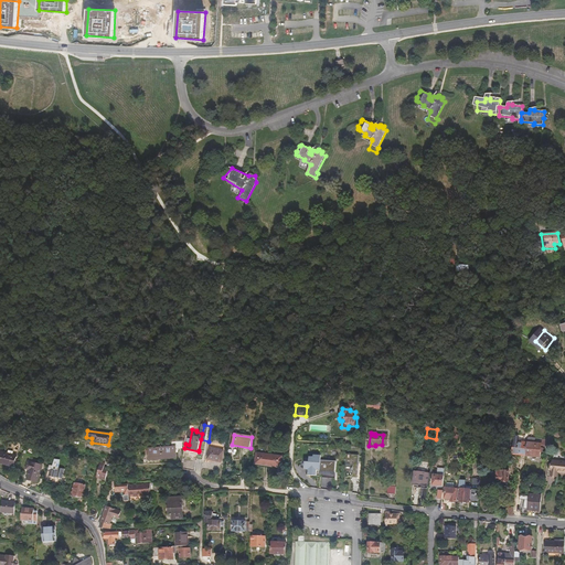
[(526,443),(513,440),(513,445),(511,445),(511,448),(513,449),(512,454),(525,455),(526,443)]
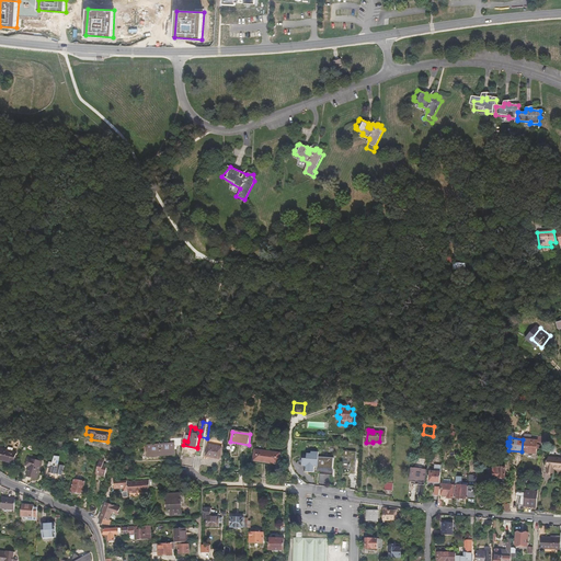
[(172,443),(161,444),(162,456),(175,455),(175,449),(175,446),(178,446),(182,446),(181,438),(171,439),(172,443)]
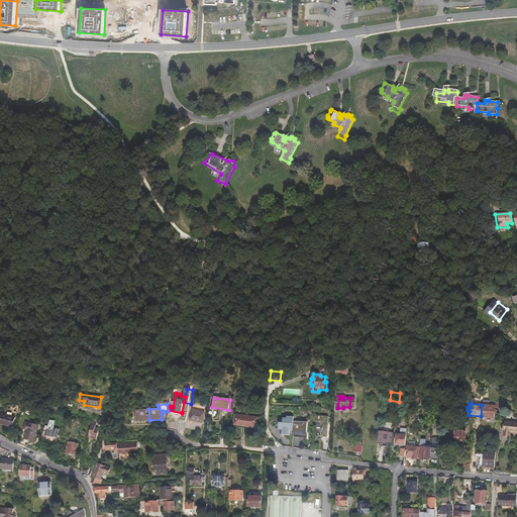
[(496,410),(496,407),(496,406),(494,406),(482,405),(481,416),(495,418),(495,413),(497,414),(498,410),(496,410)]
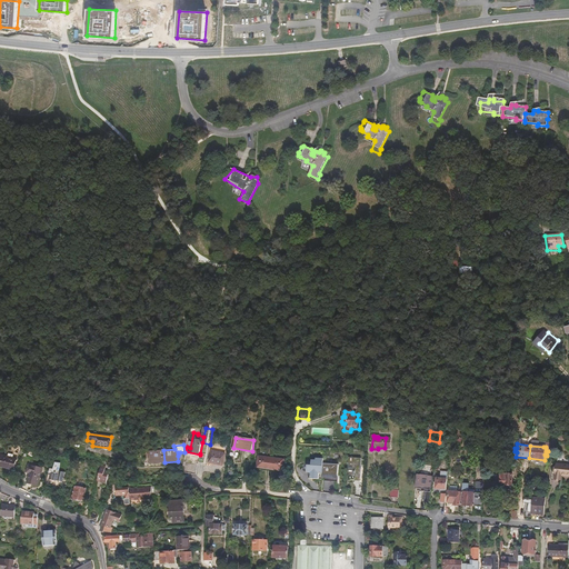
[(150,451),(150,463),(165,462),(163,450),(150,451)]
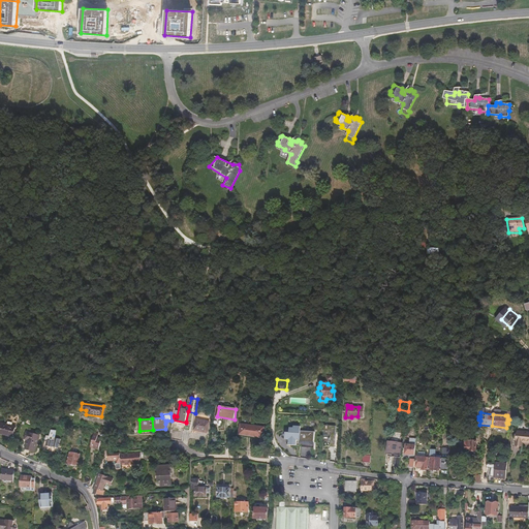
[(208,433),(210,422),(197,419),(195,431),(208,433)]
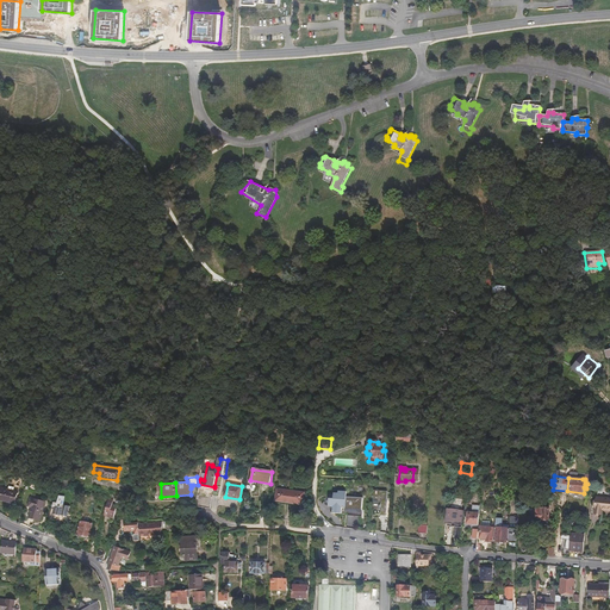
[(291,497),(292,486),(278,485),(277,496),(291,497)]
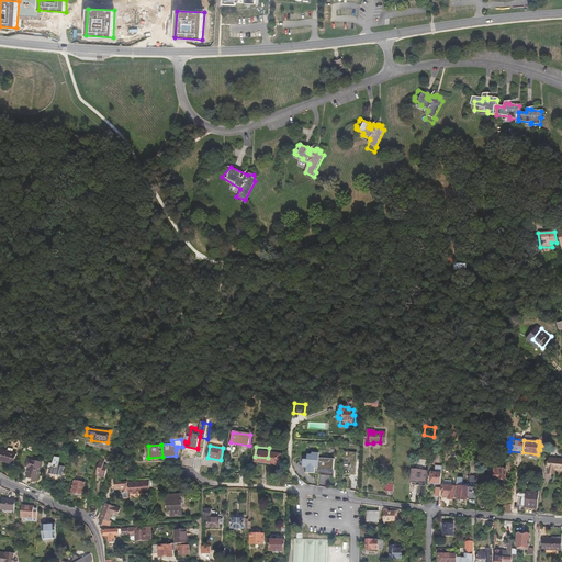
[(281,449),(269,448),(268,458),(280,459),(281,449)]
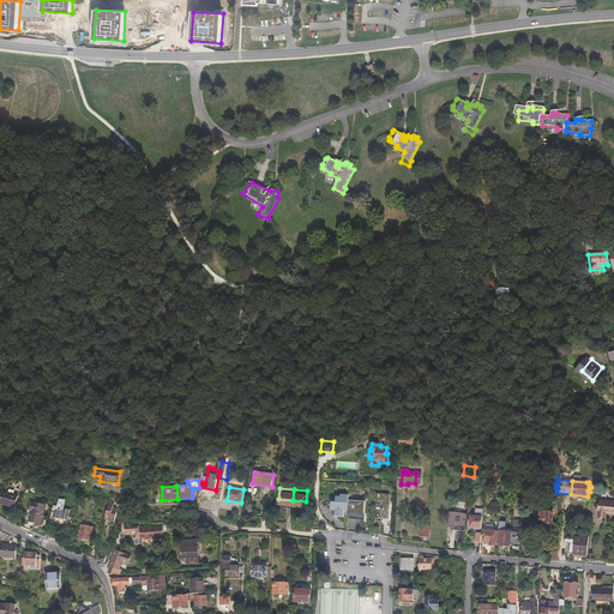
[(17,495),(0,491),(0,504),(14,507),(17,495)]
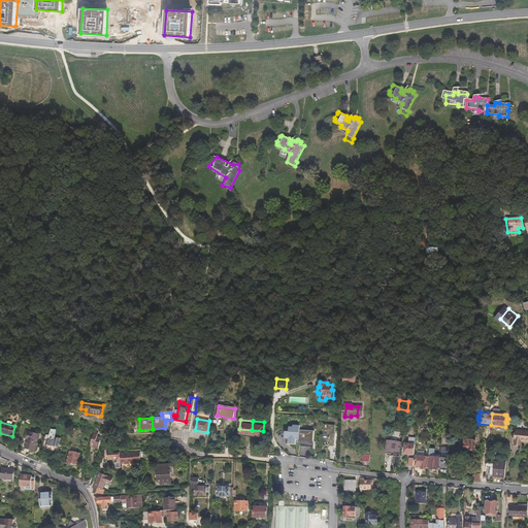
[(315,446),(315,430),(300,429),(300,425),(293,424),(293,426),(289,426),(289,431),(285,431),(285,439),(289,439),(289,444),(315,446)]
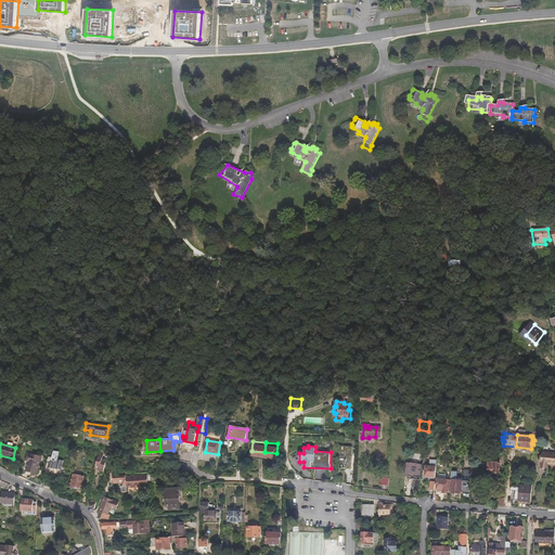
[(351,468),(352,447),(340,446),(339,467),(351,468)]
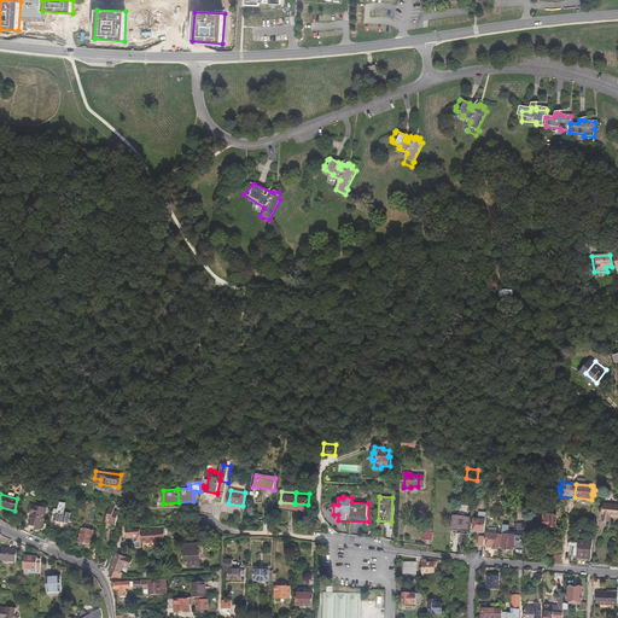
[(617,512),(617,500),(604,500),(604,518),(611,518),(611,513),(617,512)]
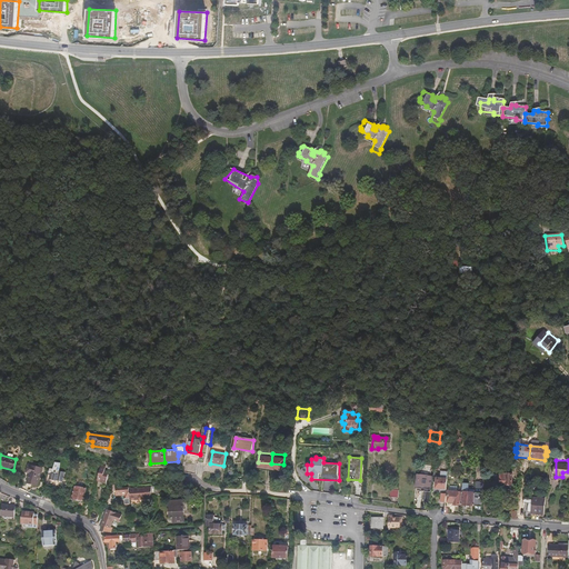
[(183,471),(197,475),(199,465),(187,462),(186,468),(183,468),(183,471)]
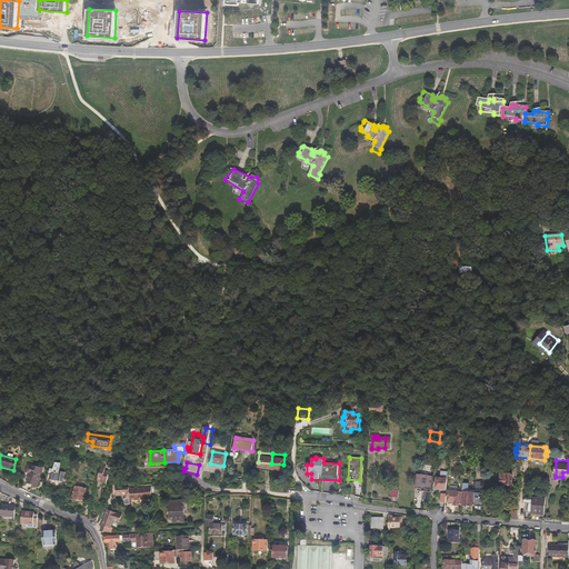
[(41,468),(28,465),(26,472),(29,473),(27,483),(37,486),(41,468)]
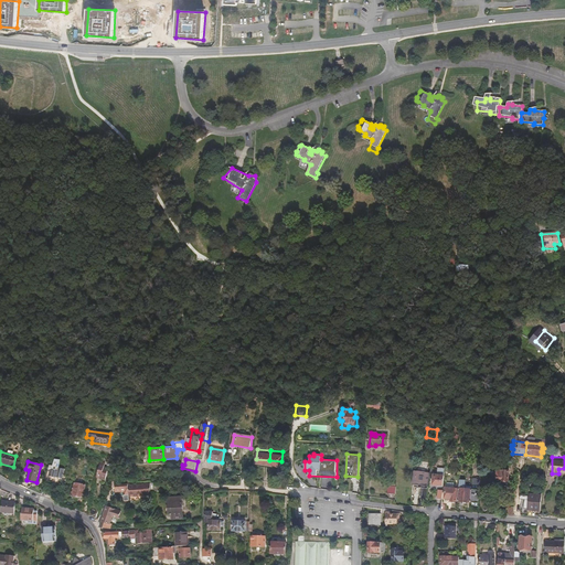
[(99,462),(96,478),(105,480),(107,468),(103,467),(104,464),(99,462)]
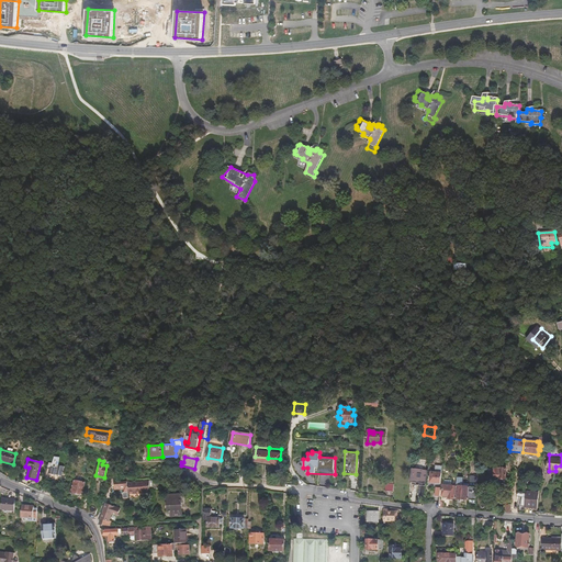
[(67,469),(68,465),(49,462),(48,467),(51,467),(49,474),(63,476),(64,468),(67,469)]
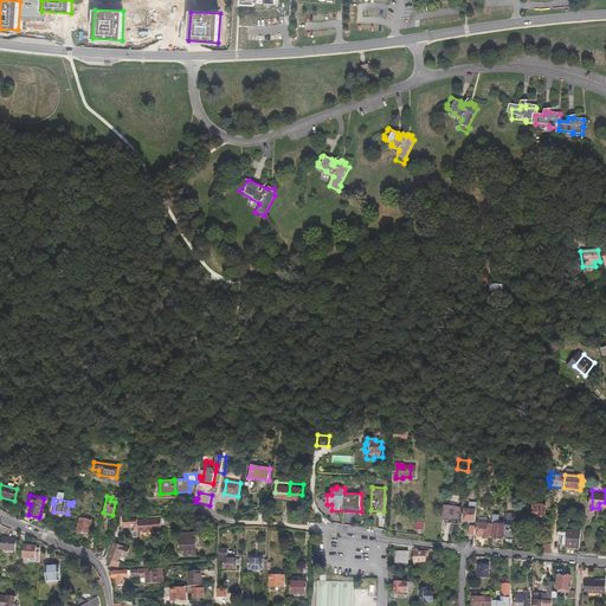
[(477,519),(478,503),(472,503),(471,509),(466,509),(465,520),(471,521),(471,522),(476,522),(476,521),(477,521),(477,519)]
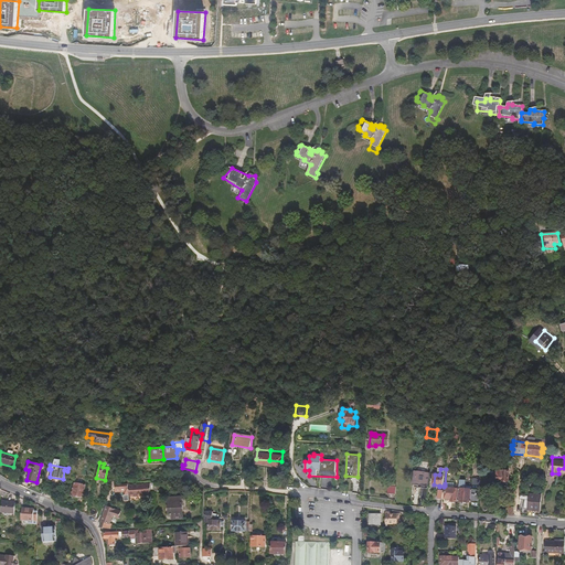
[(429,487),(430,471),(414,470),(413,486),(429,487)]
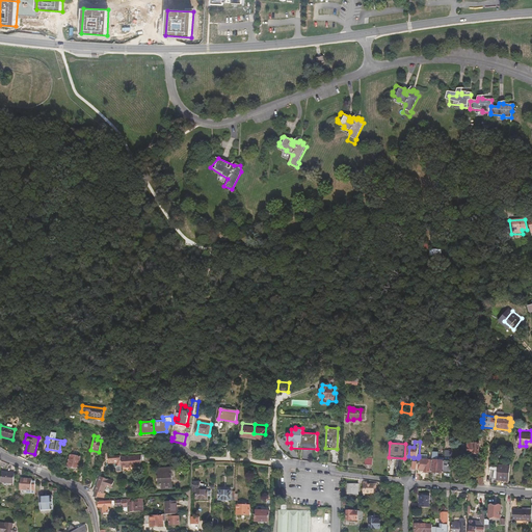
[(479,453),(480,443),(469,443),(469,452),(473,452),(473,453),(479,453)]
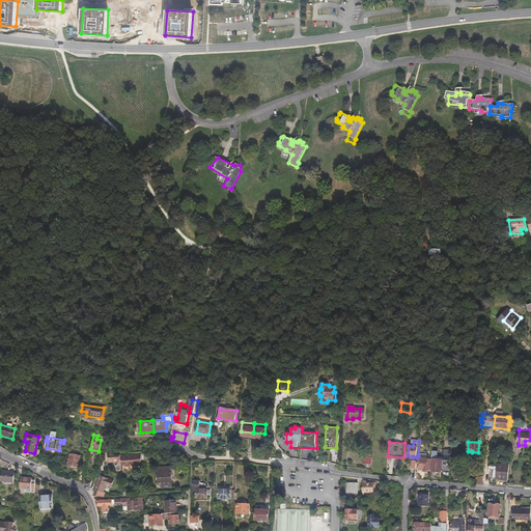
[(151,462),(151,453),(142,454),(142,463),(151,462)]
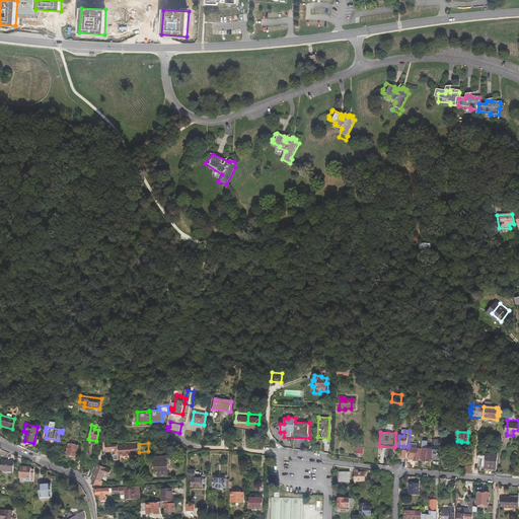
[(77,446),(67,444),(65,456),(74,458),(77,446)]
